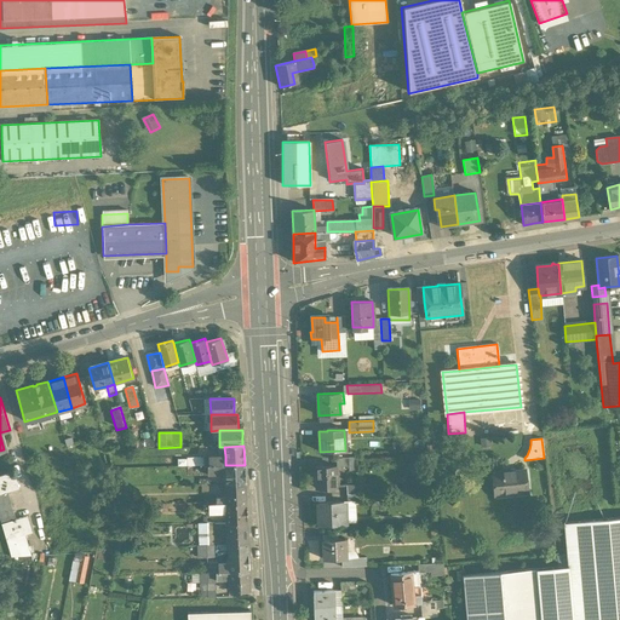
[(356,458),(337,459),(337,468),(349,466),(349,471),(357,471),(356,458)]
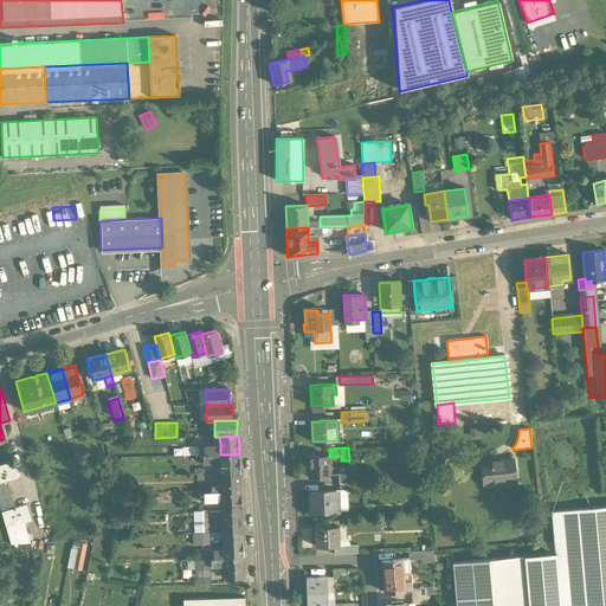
[(239,455),(220,455),(220,463),(220,474),(240,474),(239,455)]
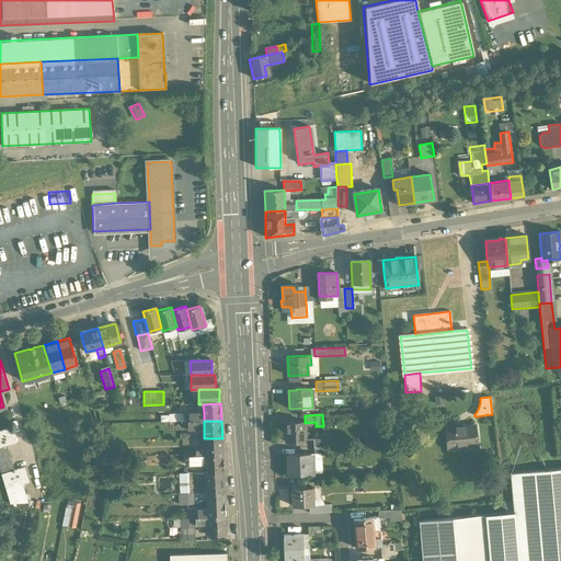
[(302,422),(285,423),(286,423),(286,431),(285,431),(286,442),(304,442),(302,422)]
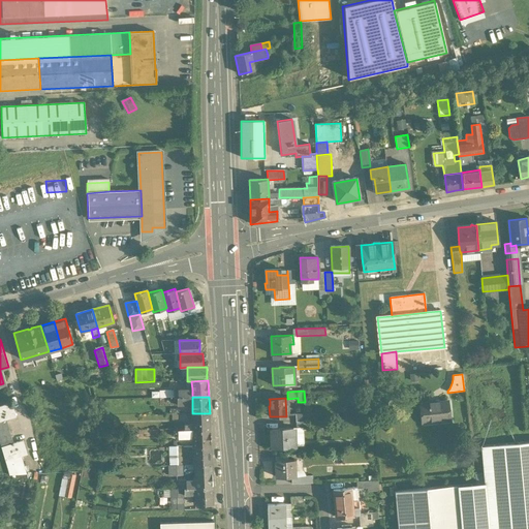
[(447,402),(439,403),(439,402),(429,403),(429,404),(421,405),(422,423),(449,419),(447,402)]
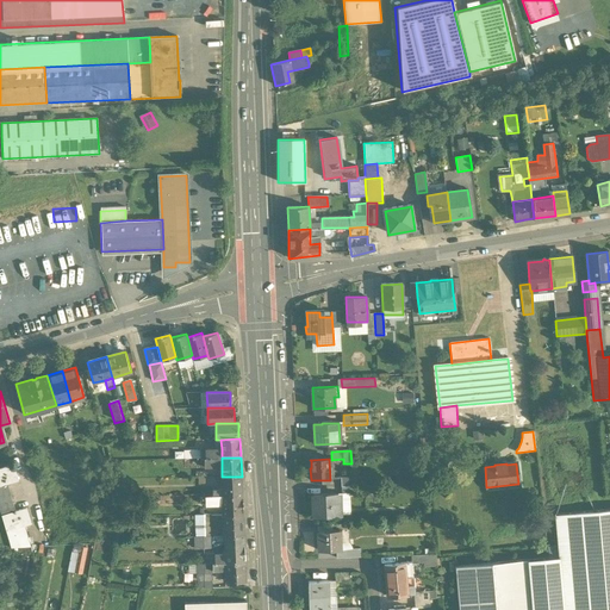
[(14,465),(0,468),(0,486),(7,484),(19,480),(14,465)]
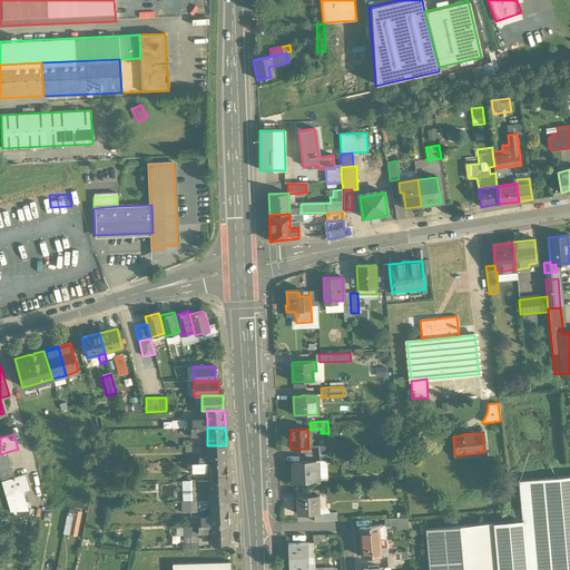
[(226,445),(207,445),(207,463),(226,463),(226,445)]
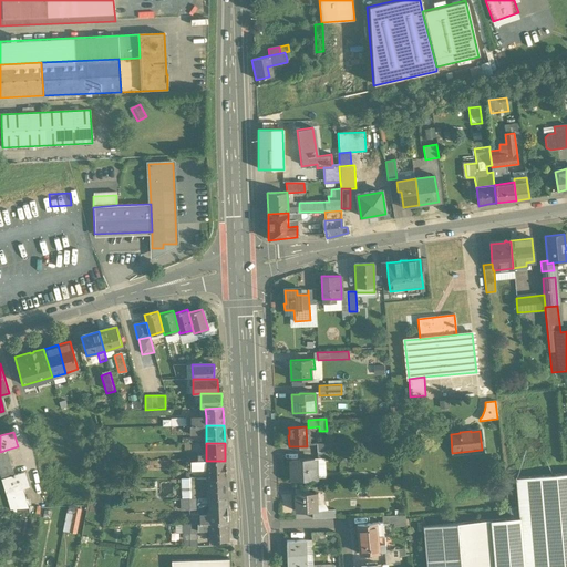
[(339,443),(317,444),(317,452),(336,452),(339,451),(339,443)]
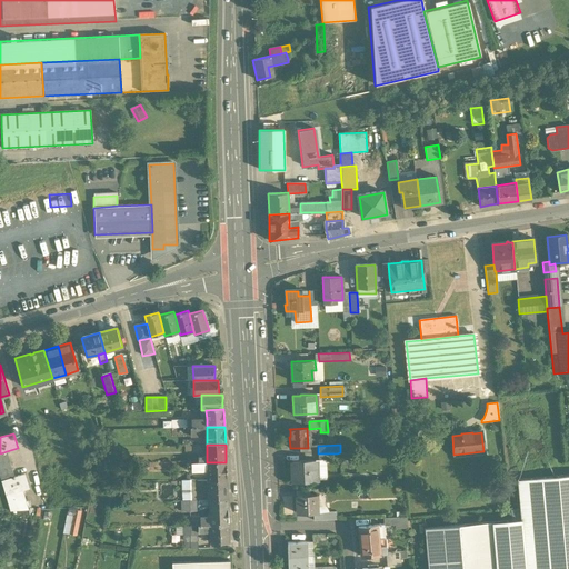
[(7,451),(0,453),(0,477),(1,481),(15,477),(7,451)]
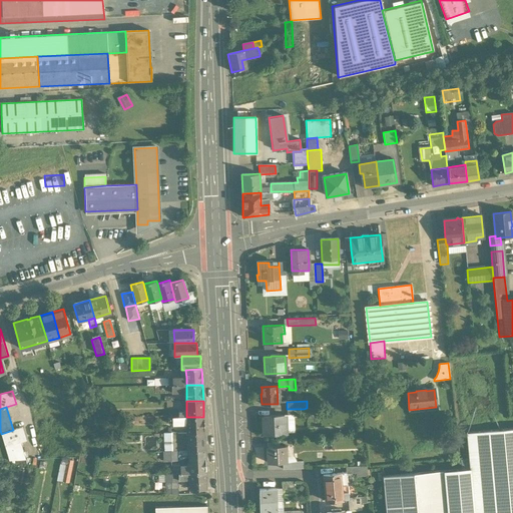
[(284,416),(262,417),(263,434),(285,434),(285,433),(284,433),(283,426),(285,426),(284,416)]
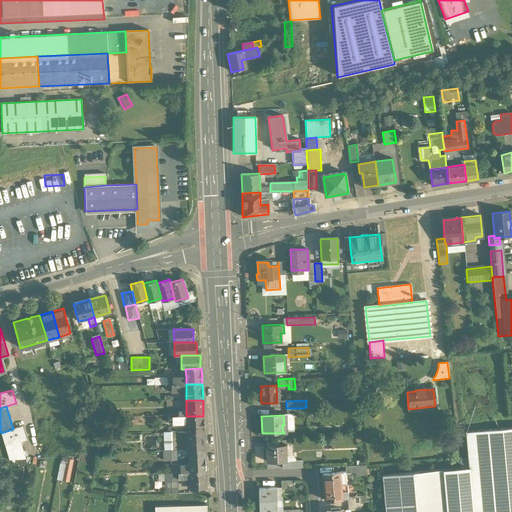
[(203,416),(186,416),(186,423),(186,431),(204,431),(203,416)]
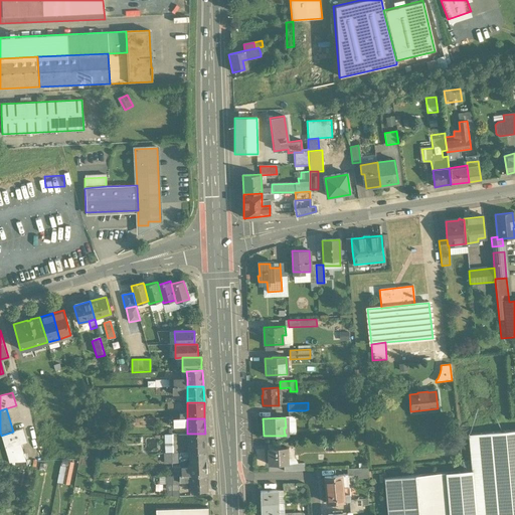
[(13,432),(1,436),(5,449),(21,445),(26,443),(22,430),(13,432)]
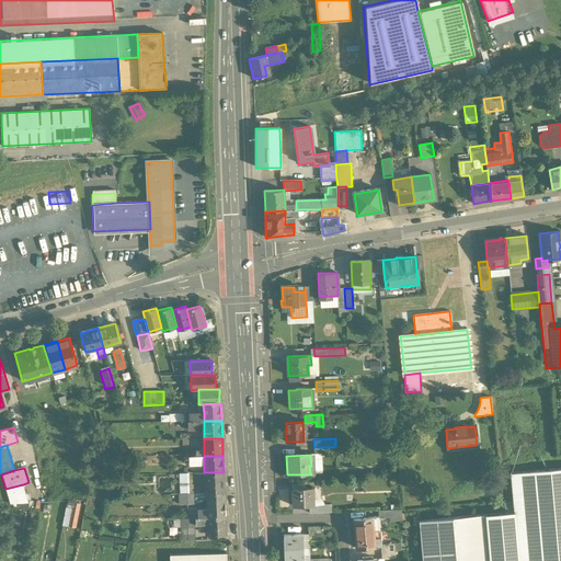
[(514,513),(484,515),(489,560),(560,560),(560,468),(510,473),(514,513)]
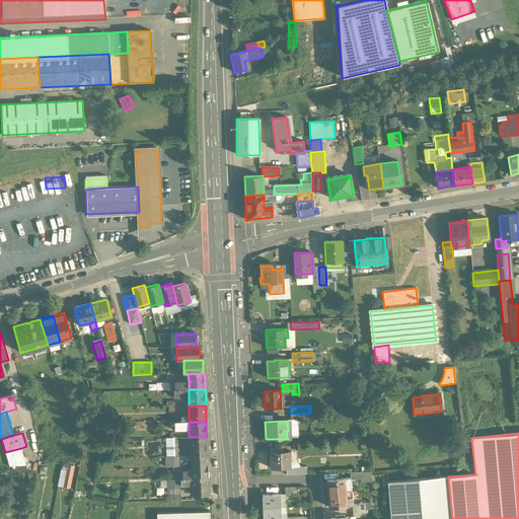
[(207,437),(189,437),(190,455),(191,455),(208,454),(207,437)]
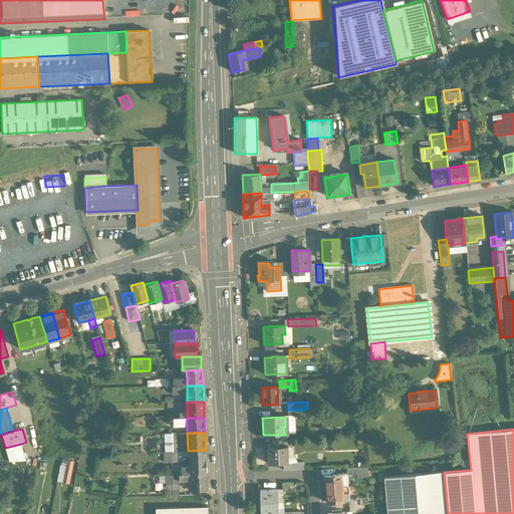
[(21,444),(5,448),(9,462),(26,461),(21,444)]
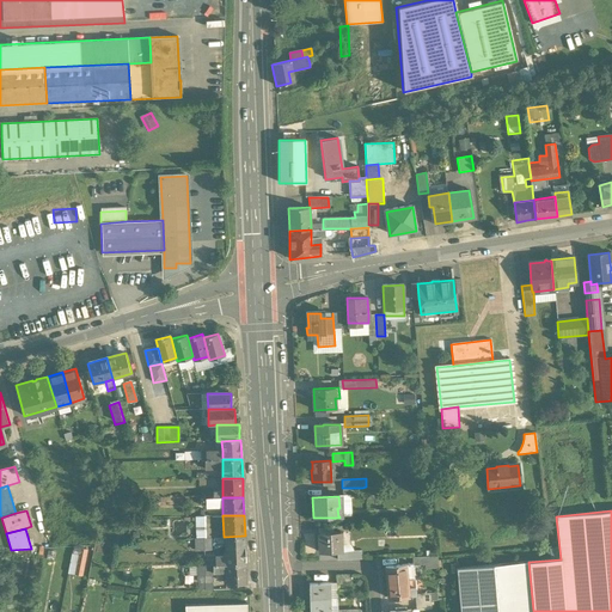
[(341,532),(318,533),(319,552),(335,552),(341,551),(341,532)]
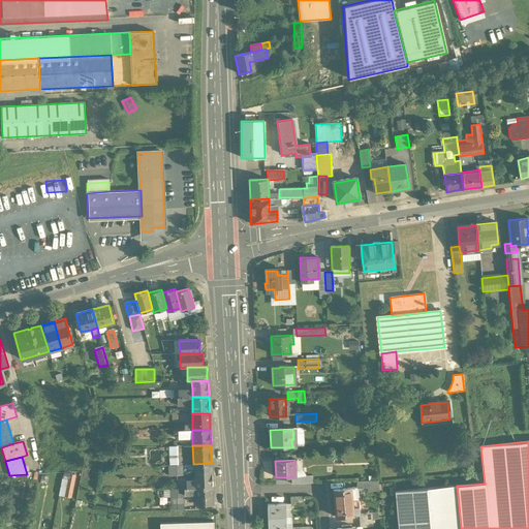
[(194,479),(194,488),(212,488),(212,463),(194,464),(194,479)]
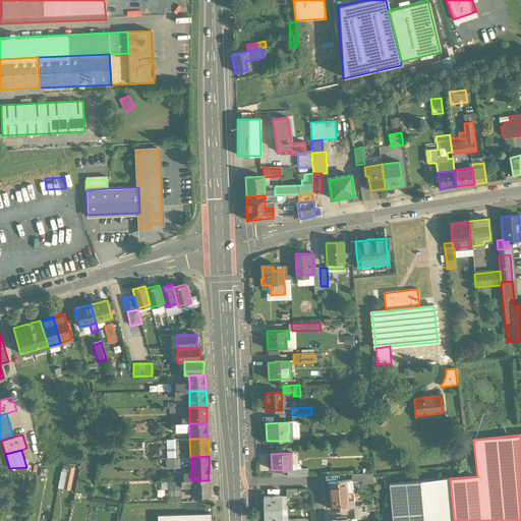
[(73,467),(62,465),(61,470),(67,471),(63,489),(69,490),(73,467)]
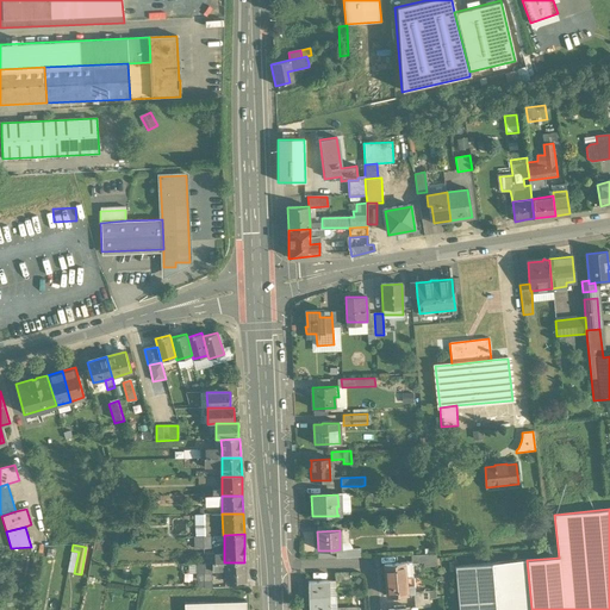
[(340,549),(334,551),(334,559),(362,558),(362,549),(340,549)]
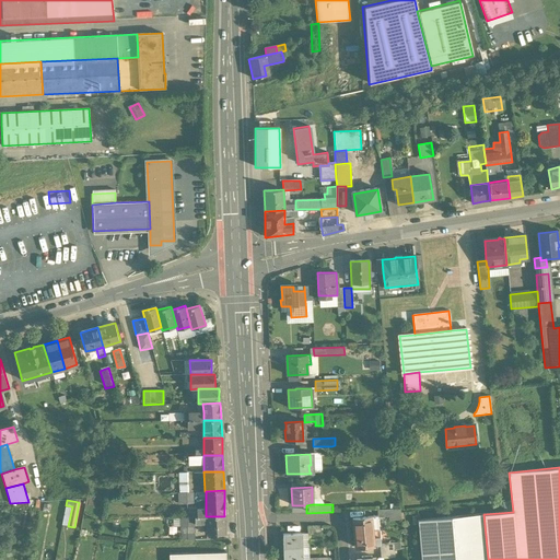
[(483,513),(417,520),(420,559),(488,559),(483,514),(483,513)]
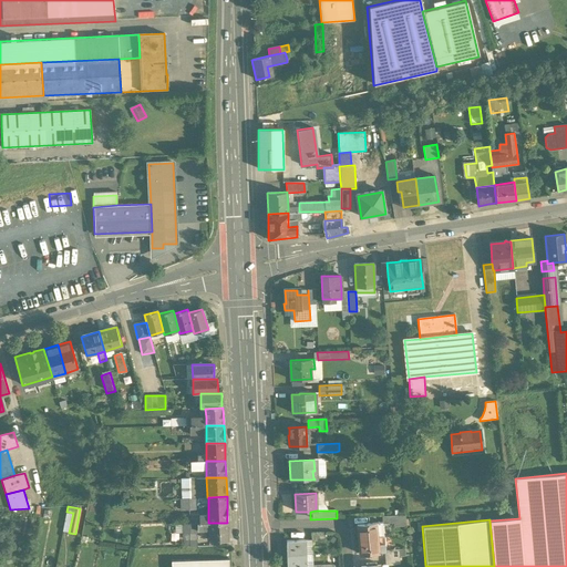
[(383,522),(375,523),(377,537),(384,537),(383,523),(383,522)]
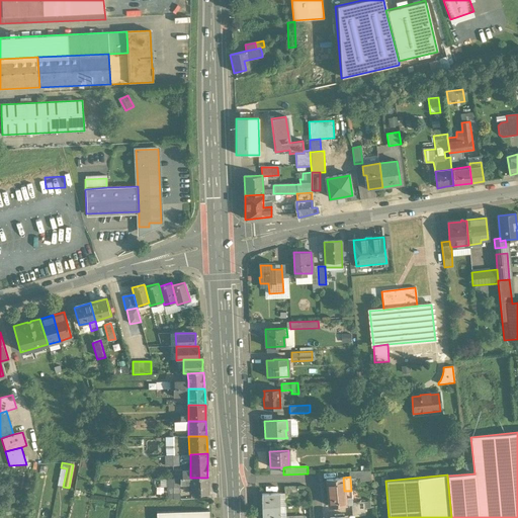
[(180,487),(180,485),(180,478),(176,478),(166,479),(167,487),(179,487),(180,487)]
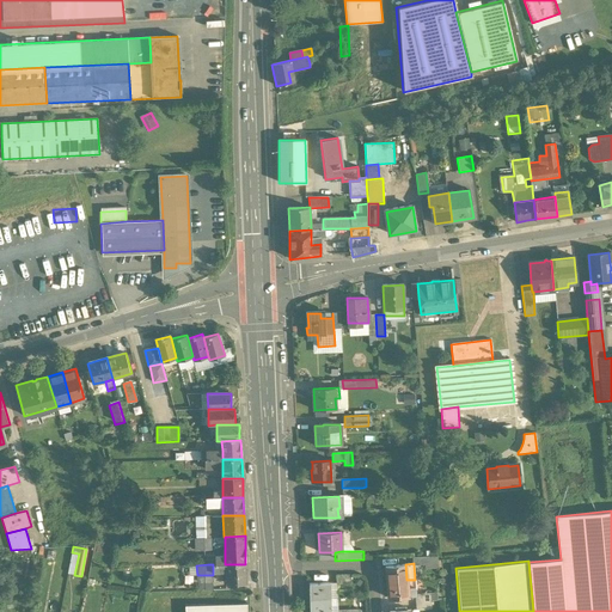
[(225,564),(213,564),(213,573),(226,573),(226,583),(246,583),(245,564),(225,564)]
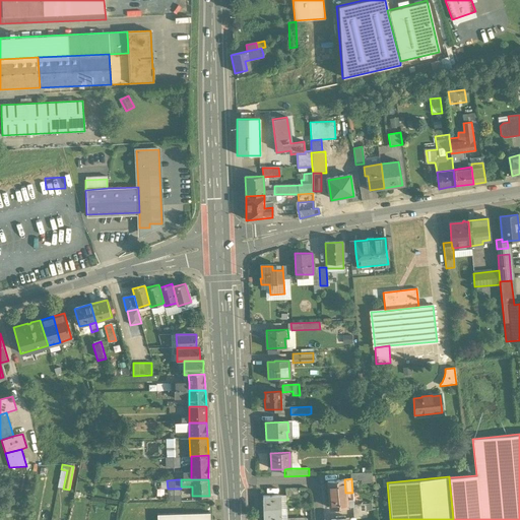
[(344,479),(327,481),(327,485),(328,495),(345,493),(344,479)]
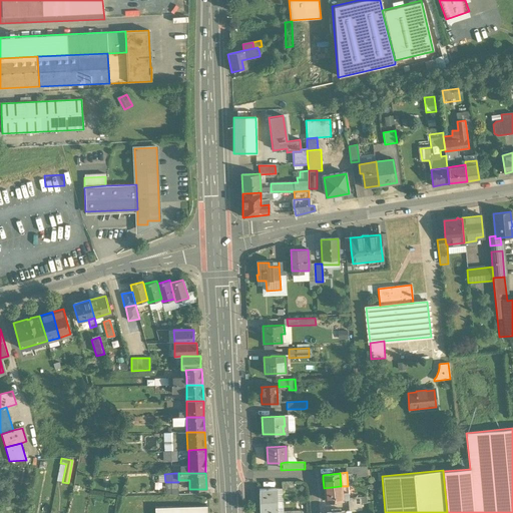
[(177,482),(165,482),(165,495),(177,495),(177,482)]
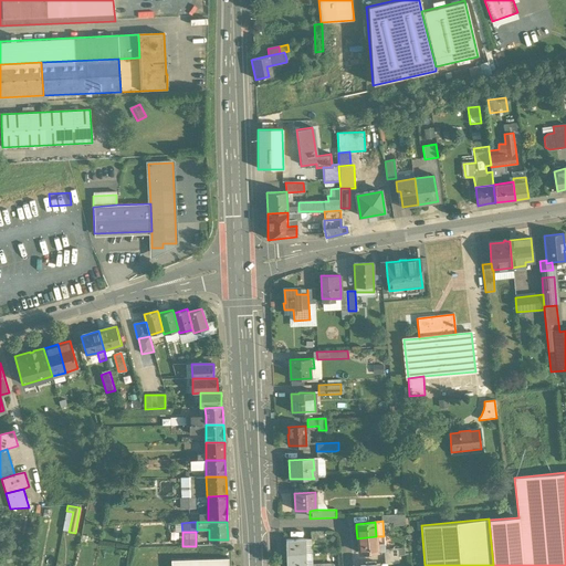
[(376,536),(357,538),(358,548),(358,553),(377,552),(376,536)]
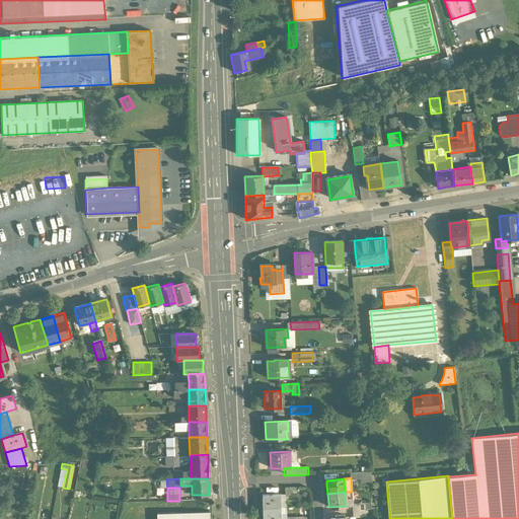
[(279,495),(263,495),(263,500),(263,509),(280,508),(279,495)]
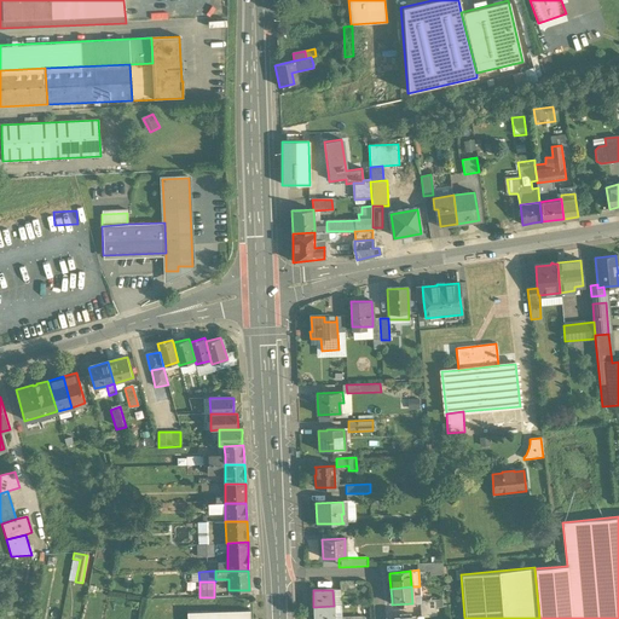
[(334,618),(334,606),(313,607),(313,618),(334,618)]
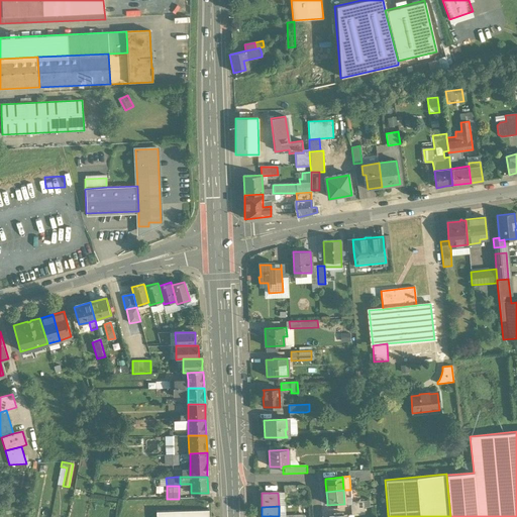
[(365,508),(352,509),(352,516),(365,516),(365,508)]
